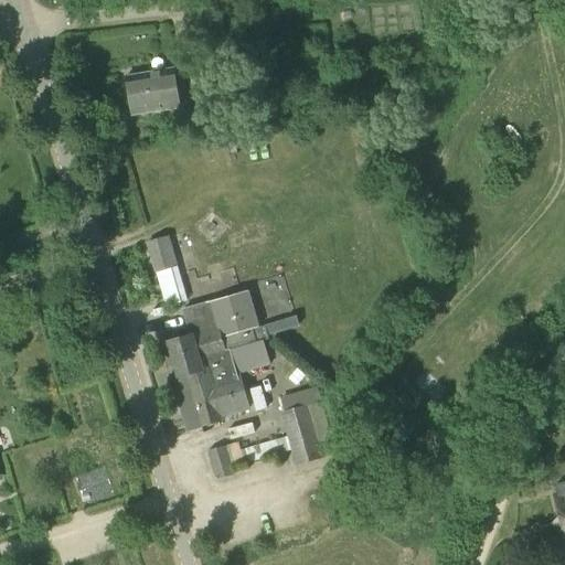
[(134,115),(181,107),(174,66),(127,74),(134,115)]
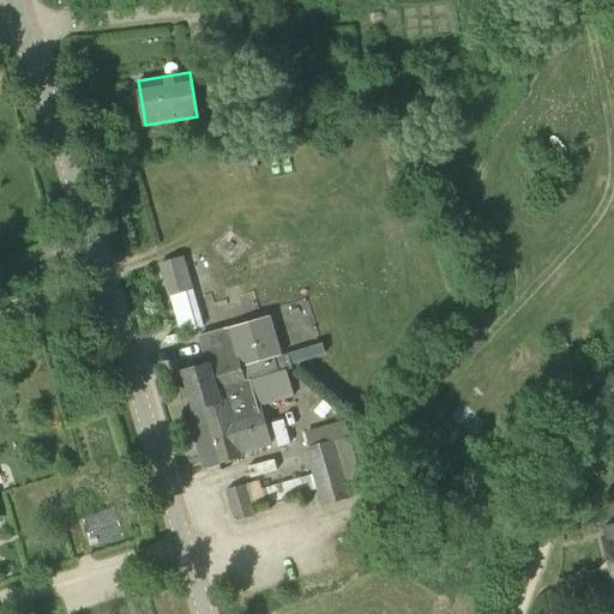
[(184,257),(158,264),(168,298),(169,298),(180,335),(204,327),(184,257)]
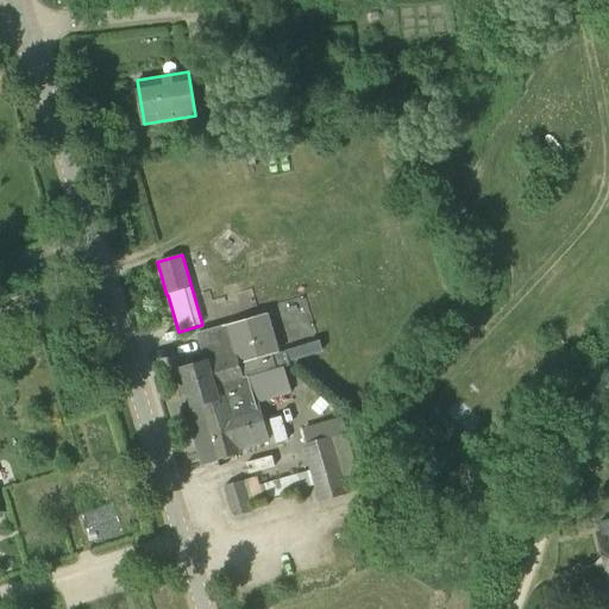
[(190,424),(203,464),(240,453),(239,447),(269,438),(258,402),(256,403),(249,378),(249,377),(249,376),(290,364),(290,363),(287,351),(286,349),(278,351),(267,313),(199,333),(206,359),(182,366),(186,381),(179,383),(181,391),(188,389),(193,407),(211,401),(214,416),(190,424)]
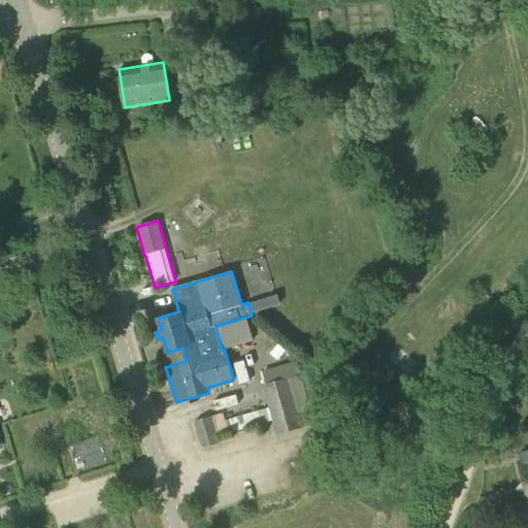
[(276,296),(249,304),(252,315),(279,305),(276,296)]
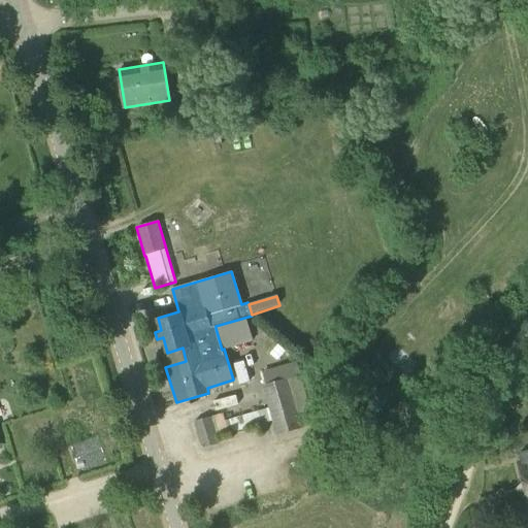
[(245,318),(216,327),(216,328),(222,350),(224,349),(253,340),(245,318)]
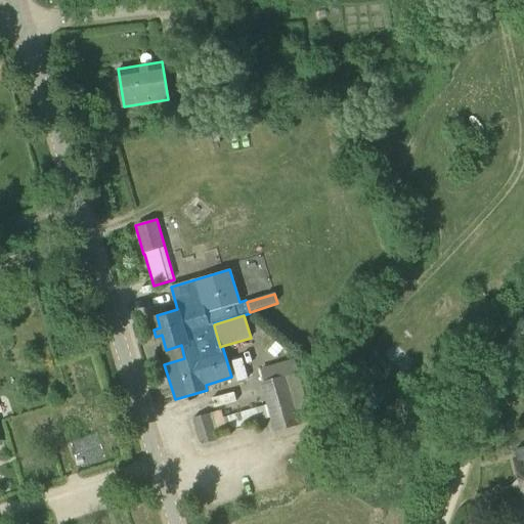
[(259,383),(266,405),(272,426),(273,433),(300,425),(296,411),(308,407),(305,396),(308,397),(314,396),(315,393),(312,382),(310,381),(304,382),(302,385),(298,373),(259,383)]
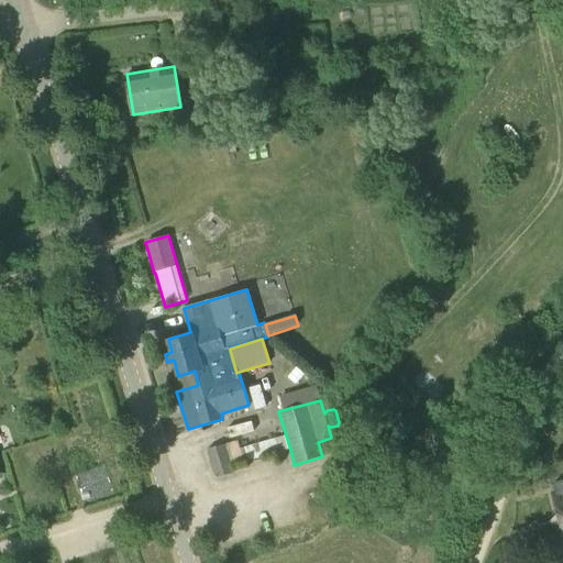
[(278,462),(293,457),(286,435),(241,449),(238,441),(207,450),(214,478),(232,474),(230,466),(276,453),(278,462)]
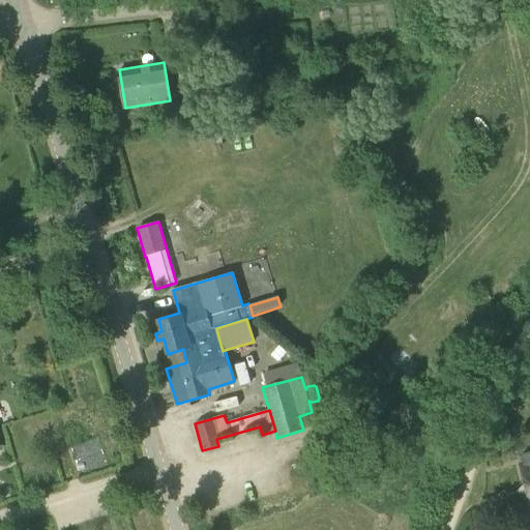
[(529,452),(522,455),(524,464),(521,465),(529,496),(529,452)]
